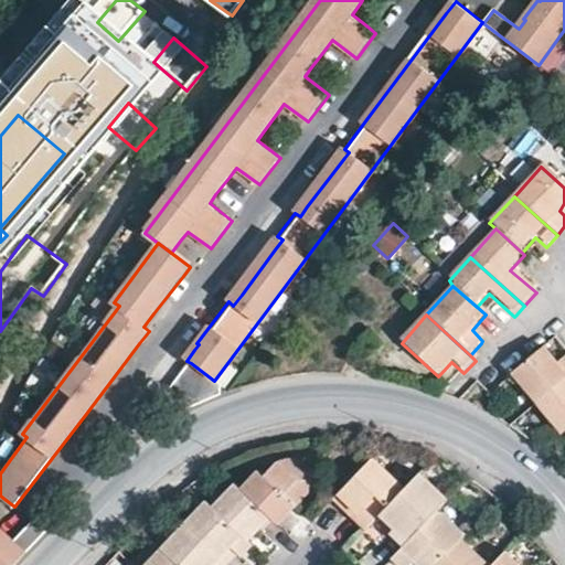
[(519,391),(534,408),(564,381),(564,359),(556,368),(541,351),(509,379),(519,391)]
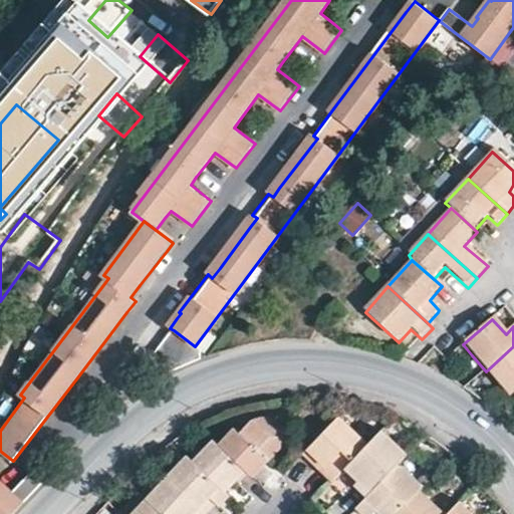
[(195,346),(174,330),(155,355),(174,368),(183,364),(194,360),(204,356),(202,350),(195,346)]
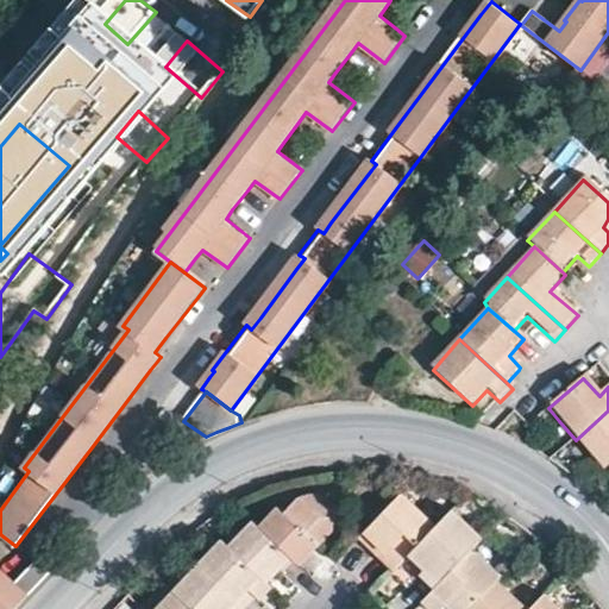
[(608,410),(576,440),(591,458),(603,472),(608,466),(608,410)]
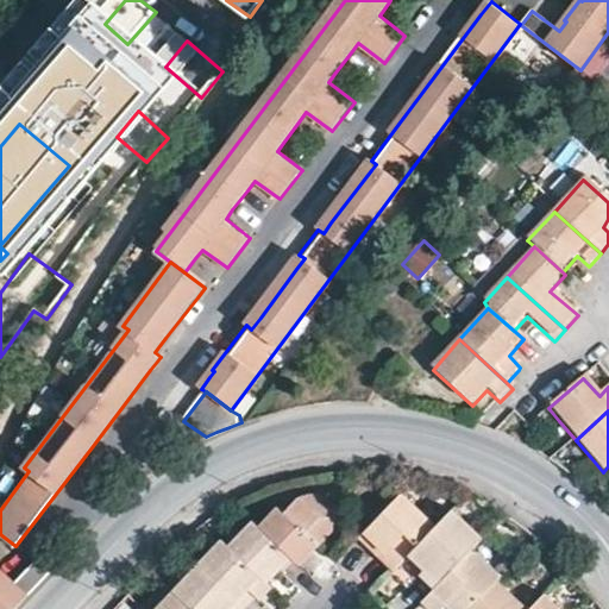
[(591,458),(576,440),(564,451),(578,469),(591,458)]
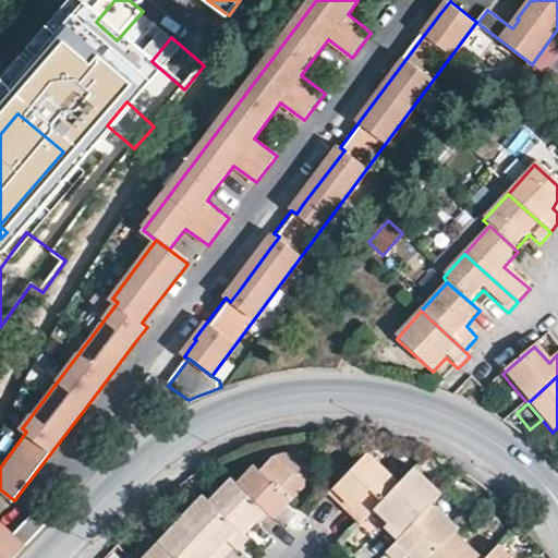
[(284,451),(274,453),(304,483),(305,471),(284,451)]
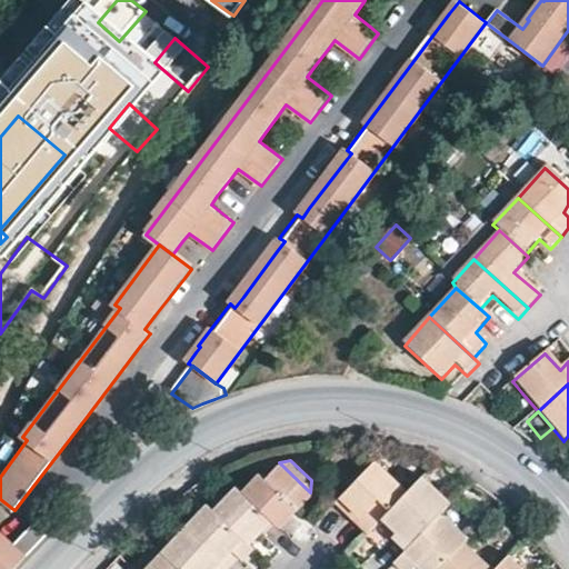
[(353,521),(367,535),(382,519),(408,491),(375,460),(340,498),(358,517),(353,521)]
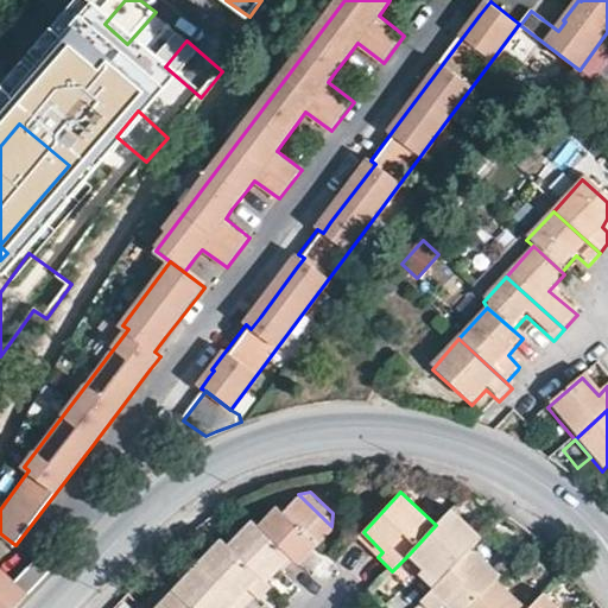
[(293,555),(301,562),(331,526),(298,494),(283,510),(276,504),(259,523),(293,555)]
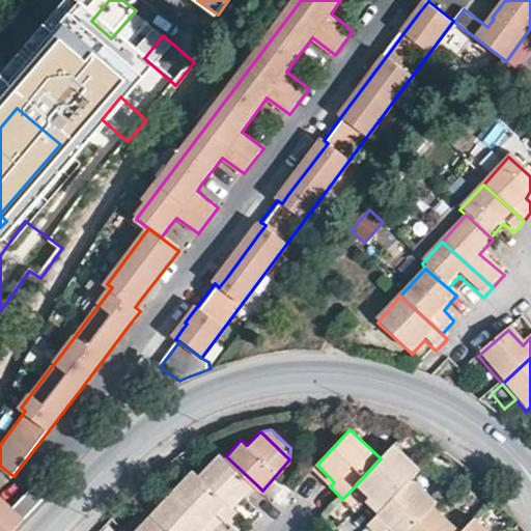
[(411,479),(421,469),(395,444),(381,458),(357,484),(370,497),(366,500),(379,512),(411,479)]
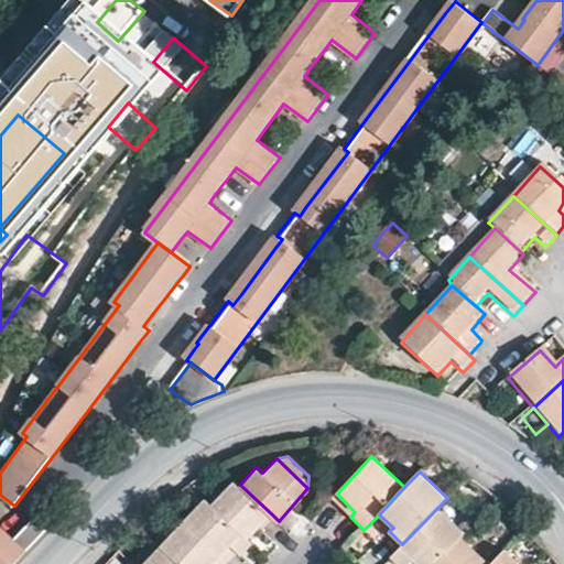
[(240,485),(234,478),(210,502),(249,538),(272,514),(240,485)]
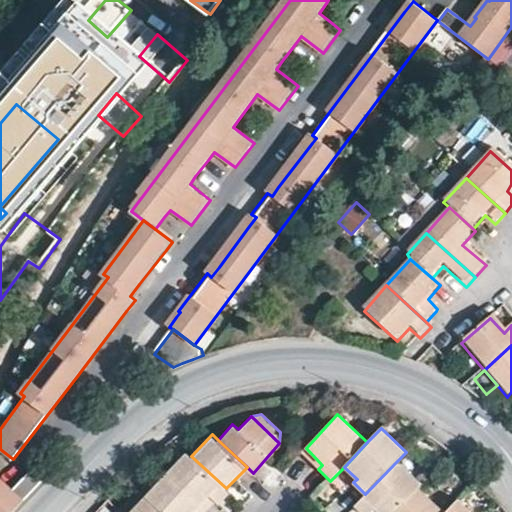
[(306,448),(302,453),(313,464),(318,469),(322,465),(306,448)]
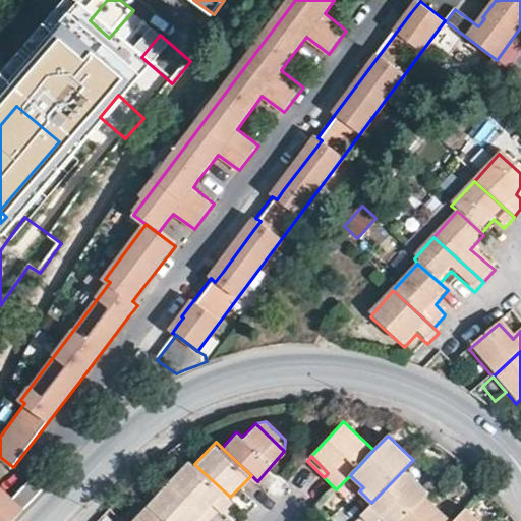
[(194,464),(189,459),(169,480),(210,519),(219,510),(223,513),(234,501),(230,497),(194,464)]
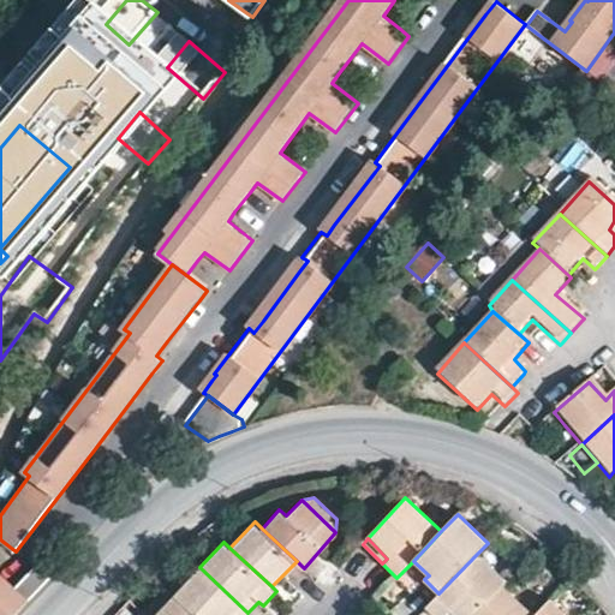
[(477,614),(505,586),(507,584),(476,555),(439,593),(425,609),(431,614),(447,614),(451,611),(454,614),(477,614)]
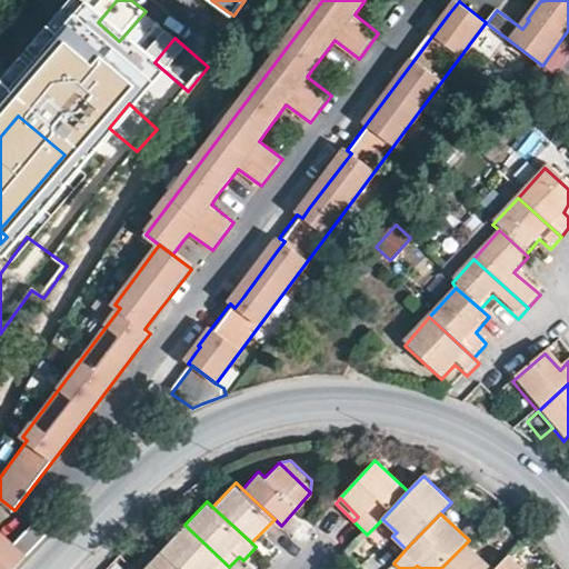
[(15,568),(46,537),(32,525),(11,545),(2,535),(0,531),(0,568),(15,568)]
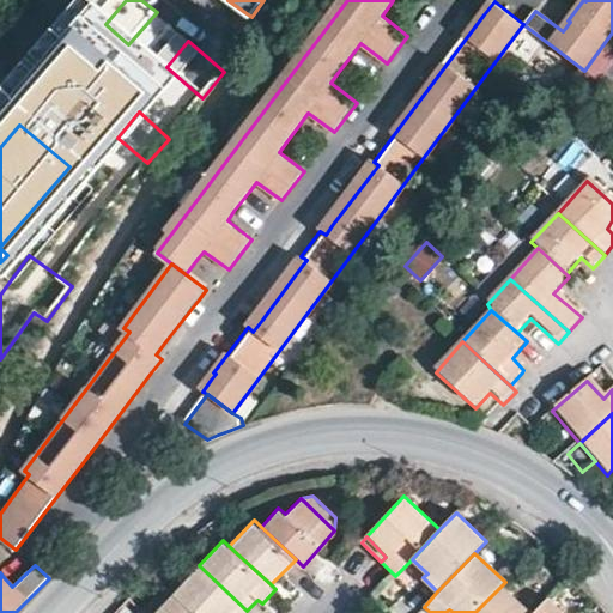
[(243,612),(247,611),(199,565),(174,590),(198,612),(243,612)]
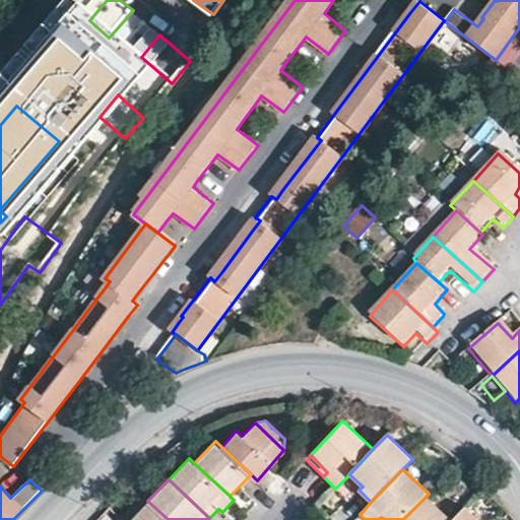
[(451,519),(427,496),(403,519),(451,519)]
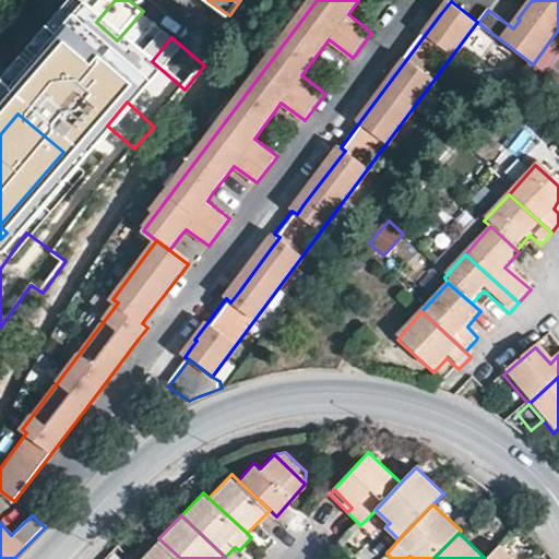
[(180,558),(158,538),(139,558),(180,558)]
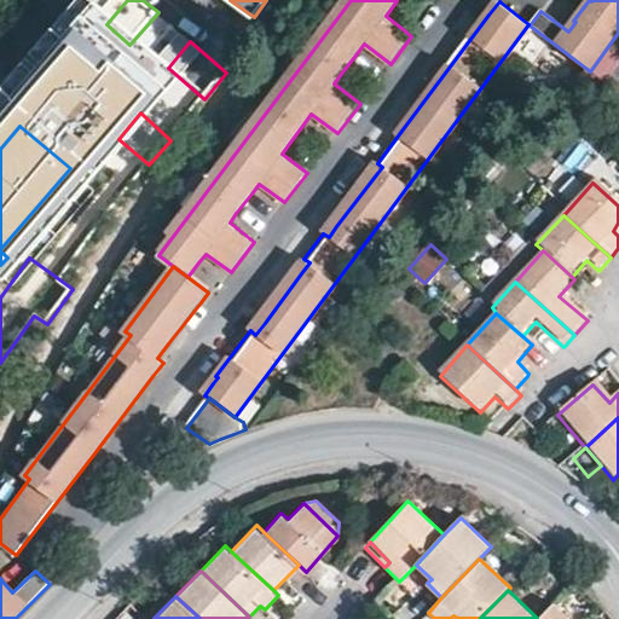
[(570,618),(554,603),(538,618),(570,618)]
